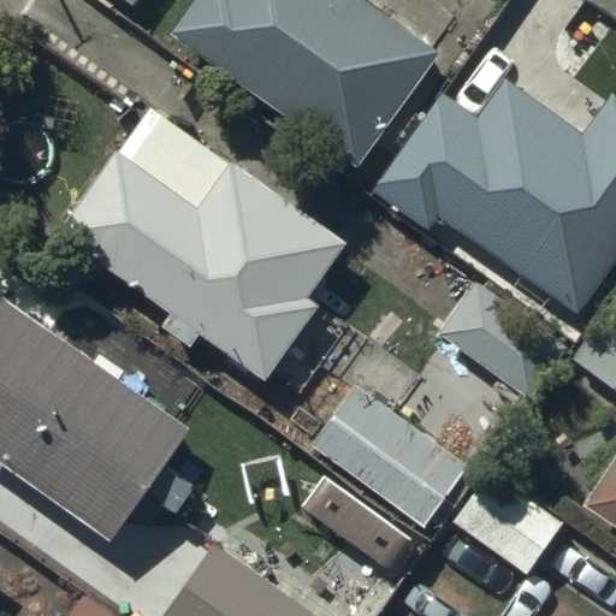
[(194,0),(171,33),(356,166),(437,54),(361,0),(194,0)]
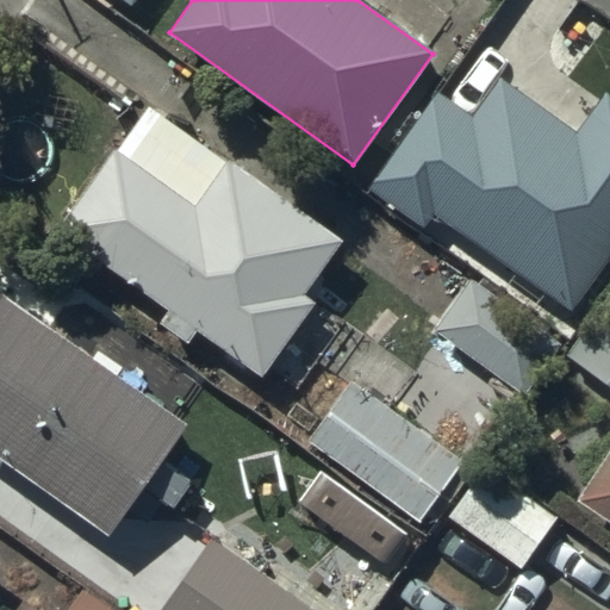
[(440,92),(373,186),(424,223),(430,215),(516,275),(505,288),(533,310),(543,294),(570,312),(609,255),(609,98),(604,93),(577,132),(499,78),(473,114),(440,92)]
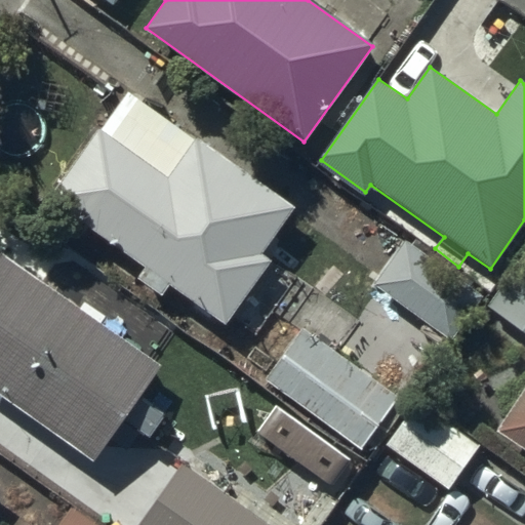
[(47,198),(145,268),(136,279),(161,296),(169,285),(225,326),(270,264),(288,276),(325,224),(296,203),(293,206),(196,136),(167,176),(98,127),(47,198)]
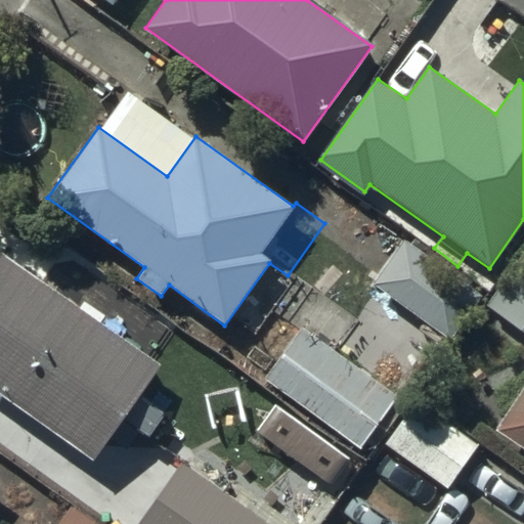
[(403,238),(372,281),(451,340),(483,297),(403,238)]
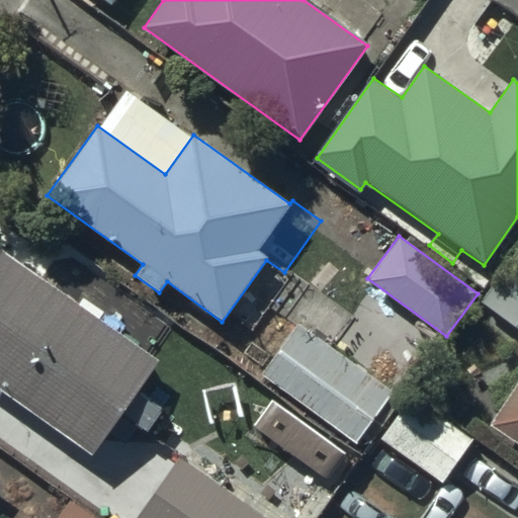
[(517,244),(478,303),(517,330),(517,244)]
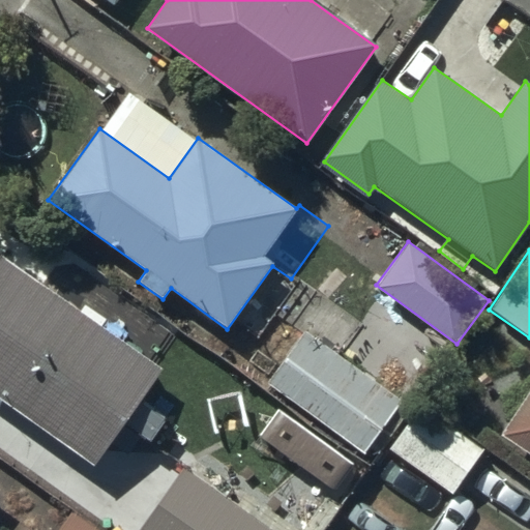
[(0,399),(93,466),(162,371),(0,256),(0,399)]
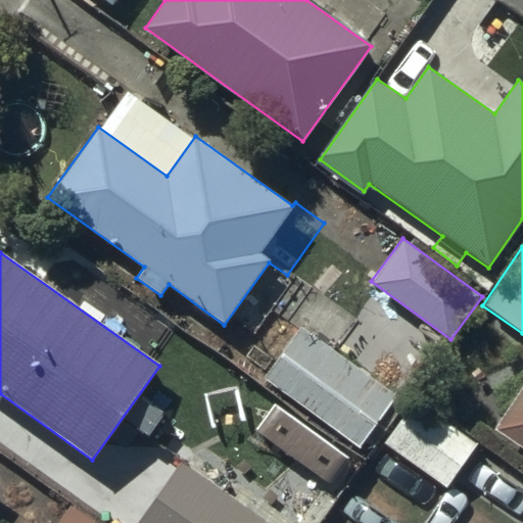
[(300,327),(264,376),(360,446),(396,397),(300,327)]
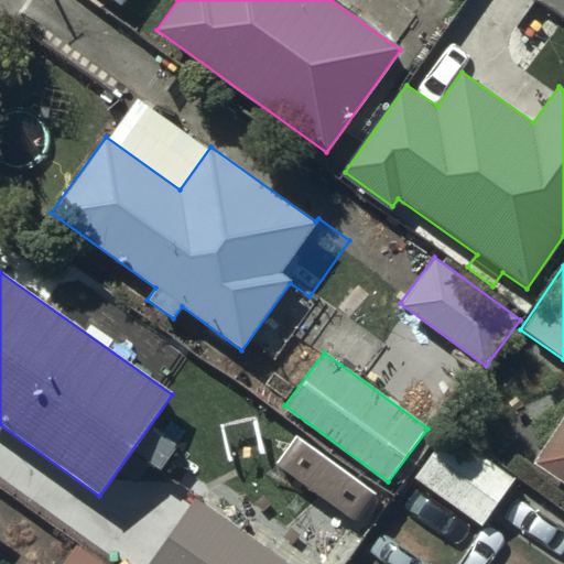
[(563,414),(534,458),(563,478),(563,414)]
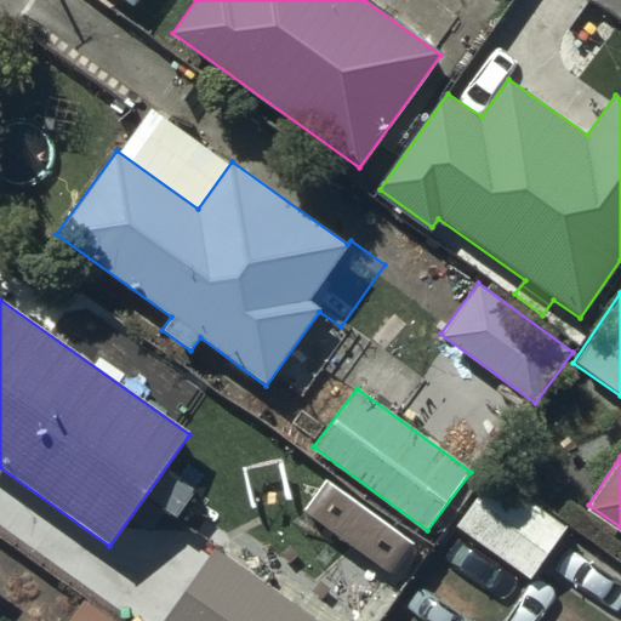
[(495,473),(457,525),(531,580),(569,528),(495,473)]
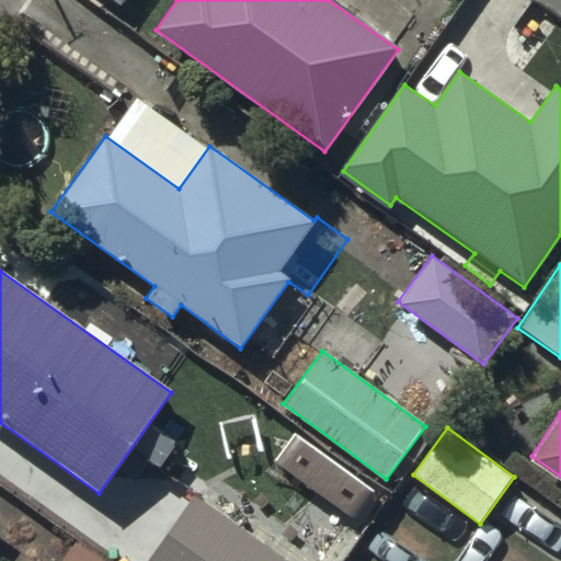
[(203,484),(146,560),(293,560),(299,553),(203,484)]
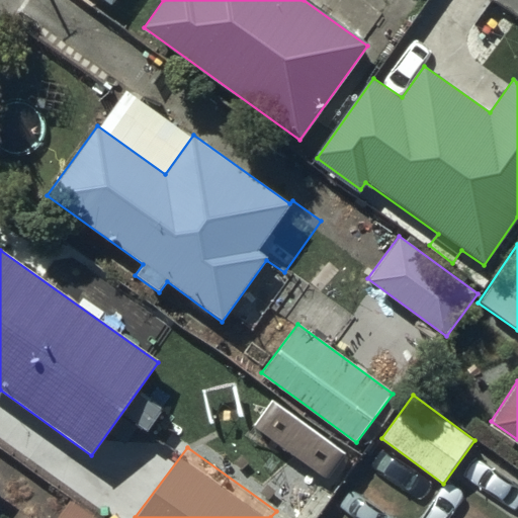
[(96,517),(71,500),(57,517),(96,517)]
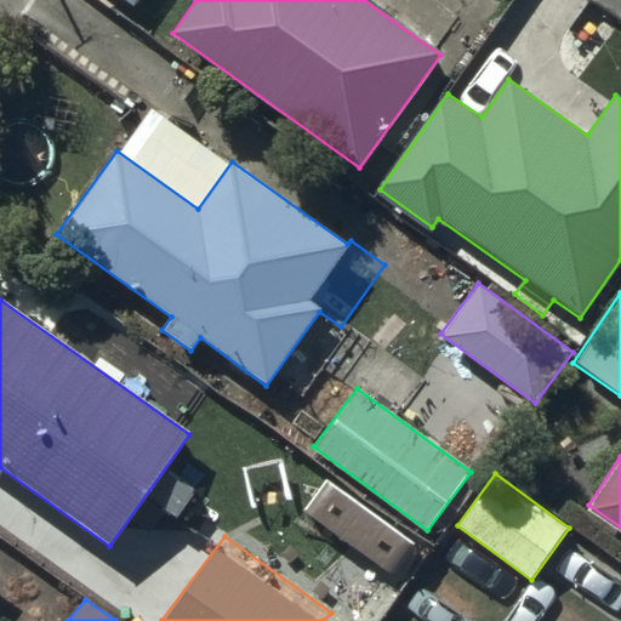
All buildings are outlined.
